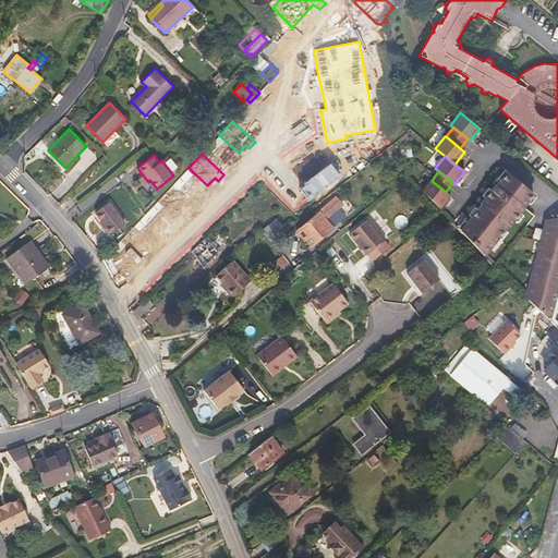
[(481,205),(460,230),(484,255),(508,226),(509,227),(516,219),(524,208),(523,207),(533,195),(507,172),(496,185),(495,184),(480,204),(481,205)]
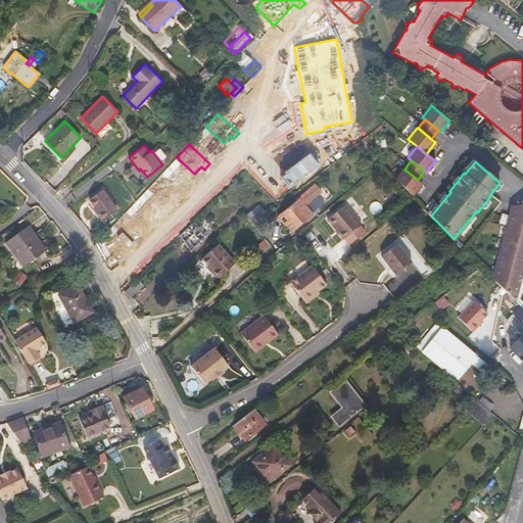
[(396,178),(413,195),(422,184),(418,180),(405,170),(403,169),(396,178)]
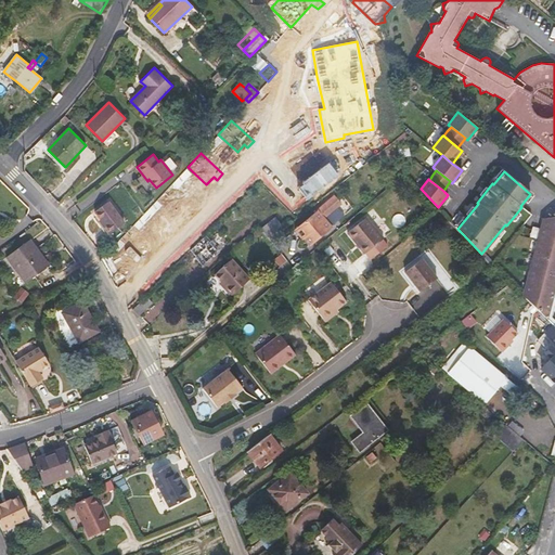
[(170,185),(157,198),(176,217),(183,209),(186,213),(193,206),(170,185)]
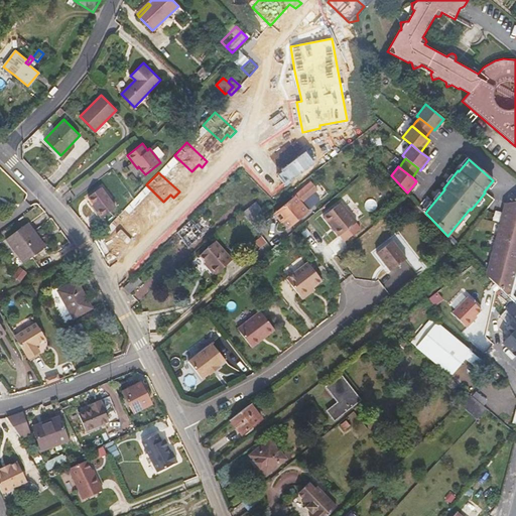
[(312,182),(275,213),(282,222),(283,221),(288,227),(308,211),(298,199),(302,196),(303,197),(308,198),(318,188),(312,182)]
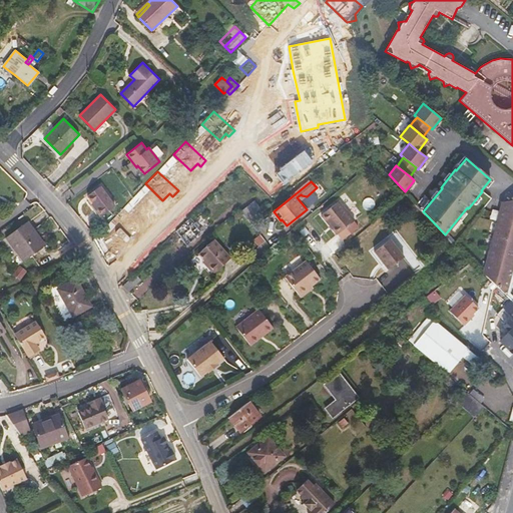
[(92,204),(101,216),(113,206),(98,187),(86,196),(92,204)]
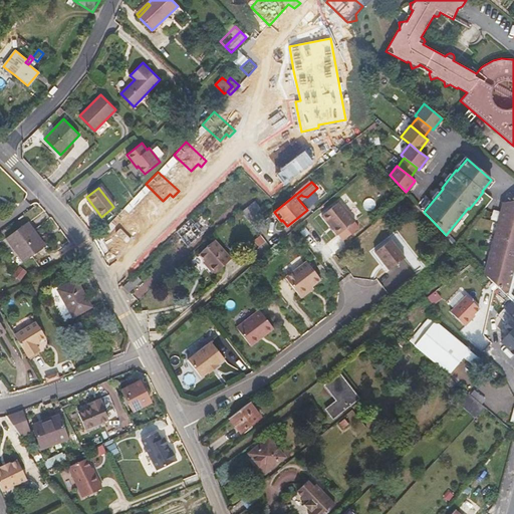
[(483,192),(475,202),(484,209),(492,199),(483,192)]
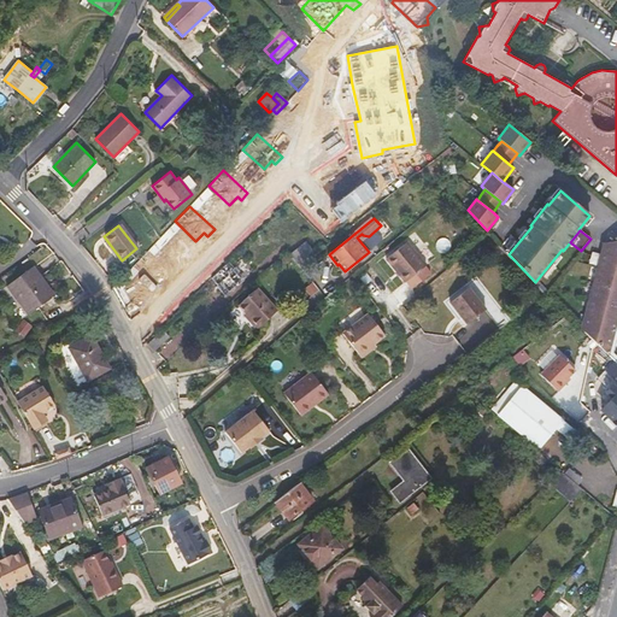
[(425,263),(406,240),(386,258),(405,281),(425,263)]
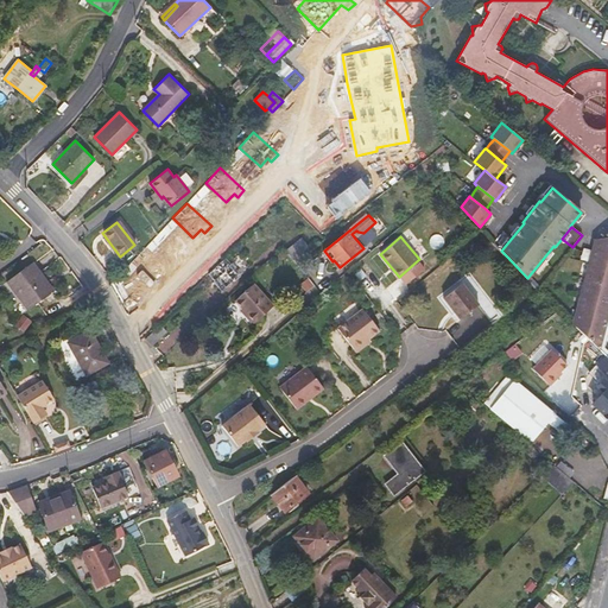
[(607,236),(595,240),(572,324),(590,341),(599,349),(607,314),(607,236)]
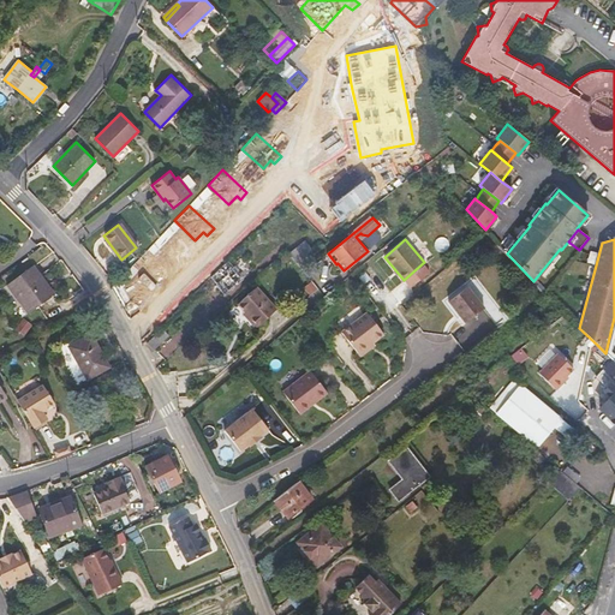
[(311,248),(305,240),(290,252),(300,267),(316,254),(311,248)]
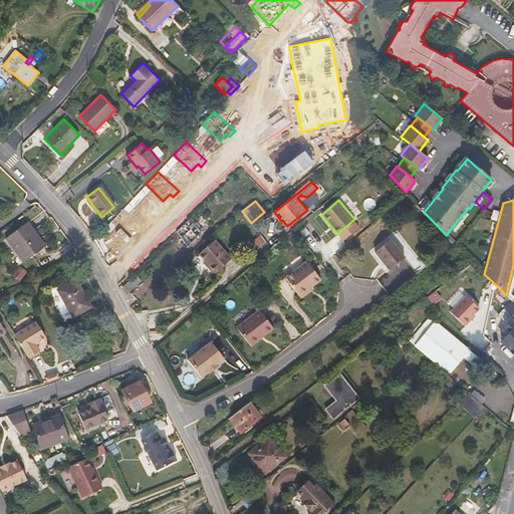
[(267,202),(260,207),(264,212),(271,206),(267,202)]
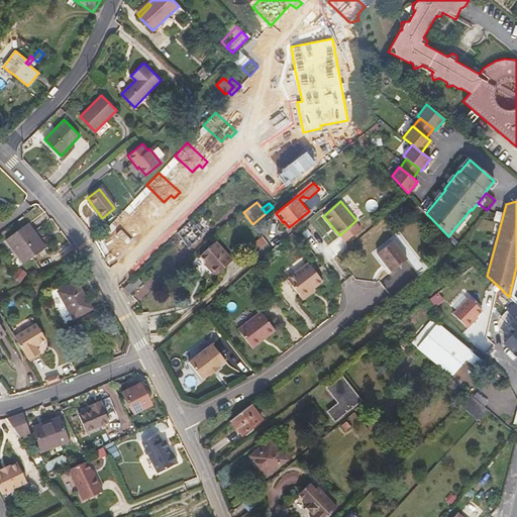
[(99,219),(102,218),(93,206),(91,208),(99,219)]
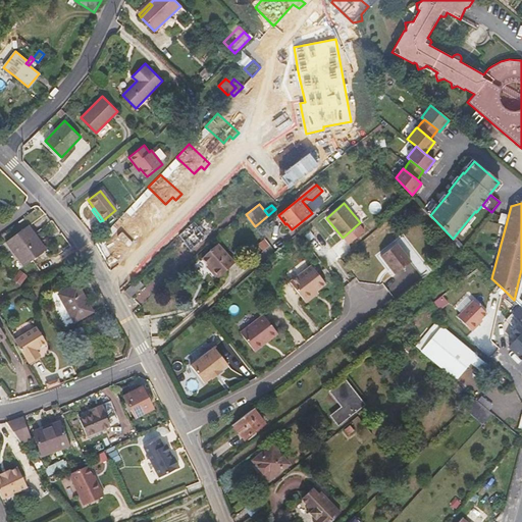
[(125,211),(113,224),(131,241),(137,235),(140,237),(146,230),(125,211)]
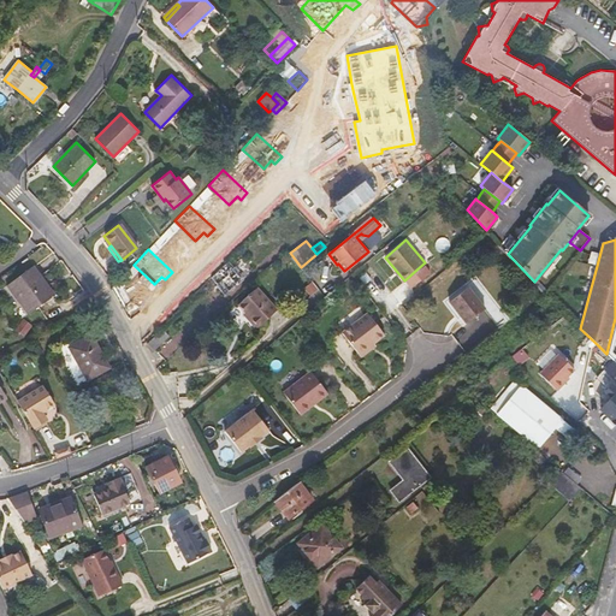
[(444,260),(437,267),(442,272),(449,266),(444,260)]
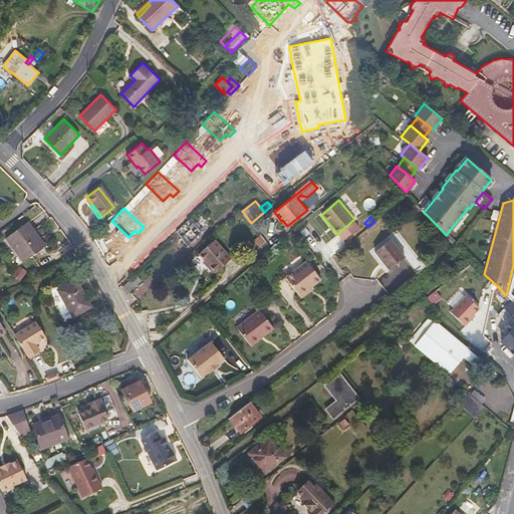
[(177,231),(184,238),(186,236),(193,243),(204,233),(191,218),(177,231)]
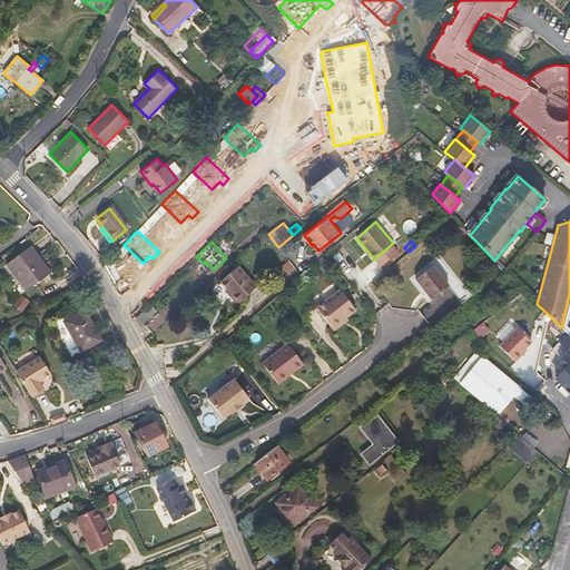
[(26,291),(51,272),(31,246),(6,264),(26,291)]
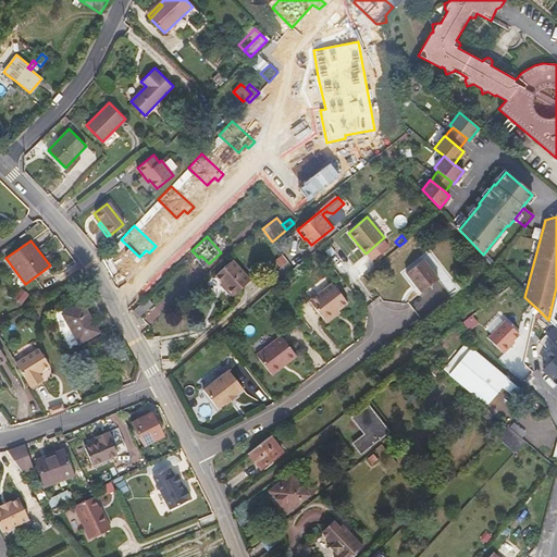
[(206,267),(209,263),(201,256),(199,258),(206,267)]
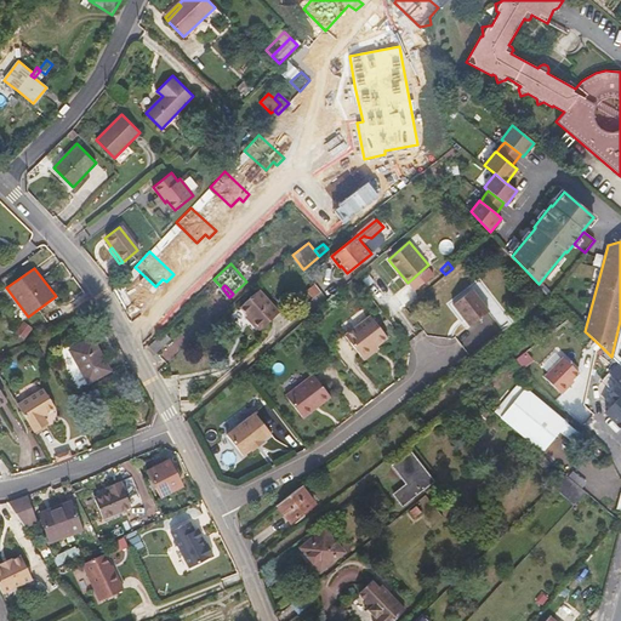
[(260,289),(239,307),(248,315),(261,330),(274,318),(280,312),(260,289)]
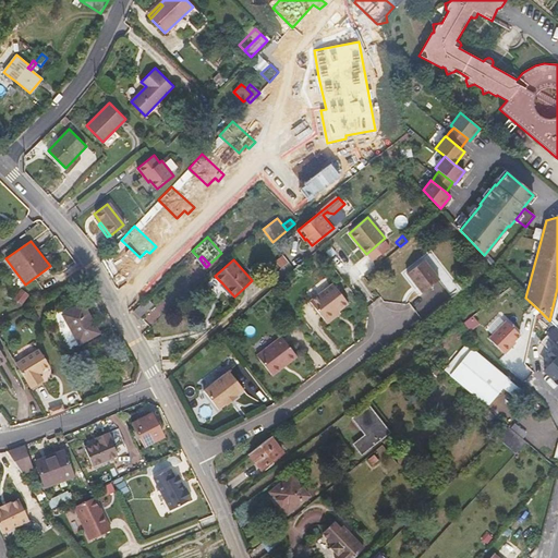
[(422,293),(439,280),(425,261),(407,274),(422,293)]
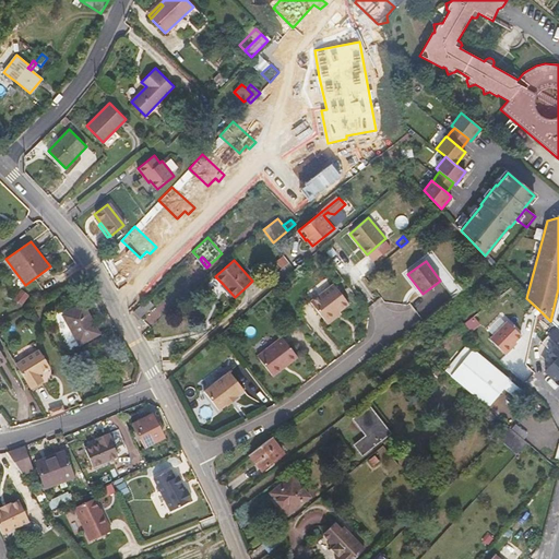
[(223,284),(219,286),(233,299),(235,297),(223,284)]
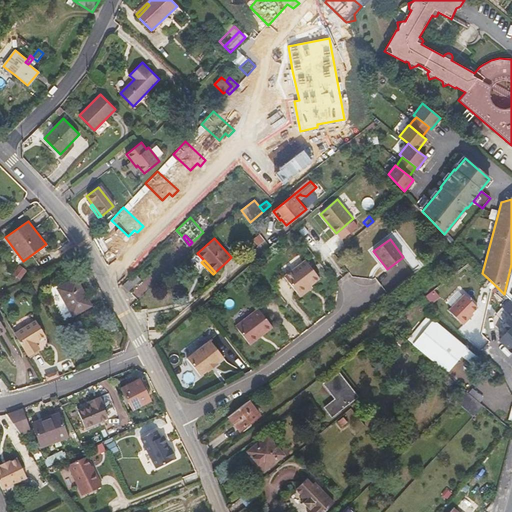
[(319,279),(306,261),(285,277),(300,297),(308,290),(307,288),(310,286),(319,279)]
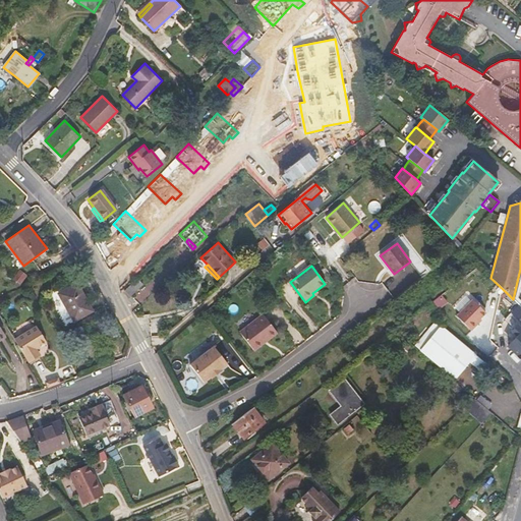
[(20,283),(26,276),(20,271),(14,278),(20,283)]
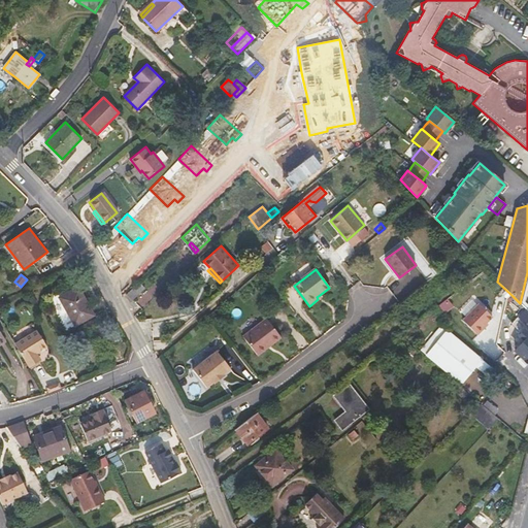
[(139,282),(127,294),(133,300),(145,288),(139,282)]
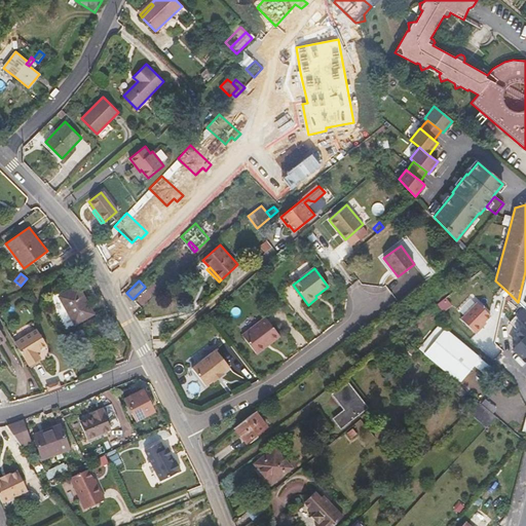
[(94,313),(78,286),(59,296),(75,325),(94,313)]
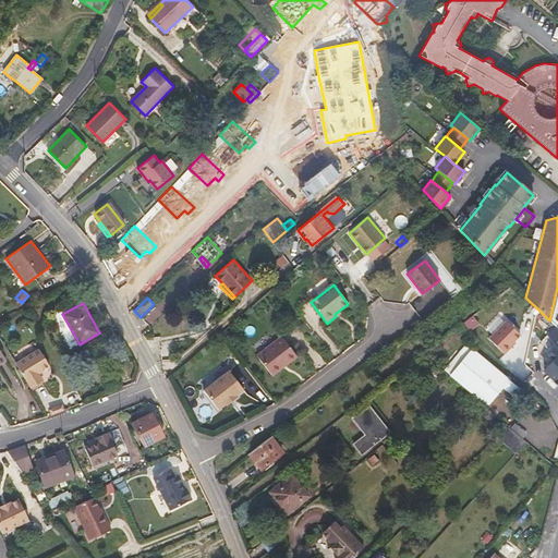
[(506,320),(489,338),(505,353),(511,347),(510,344),(521,334),(506,320)]
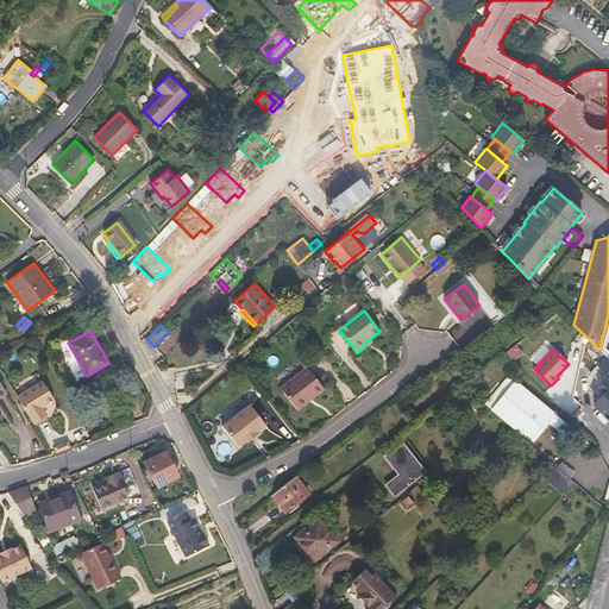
[(608,358),(606,356),(590,374),(607,390),(592,405),(608,419),(608,358)]
